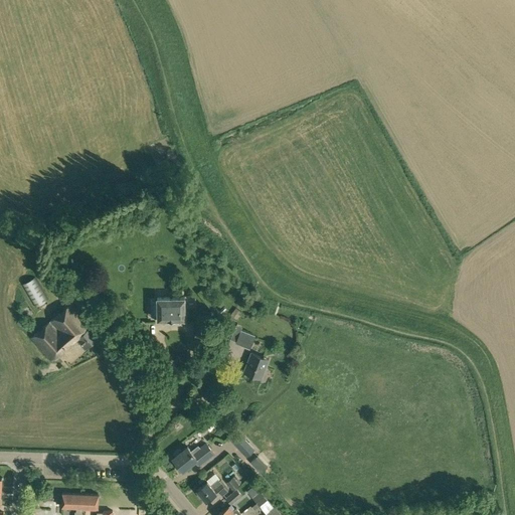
[(35,307),(49,299),(35,277),(22,285),(35,307)]
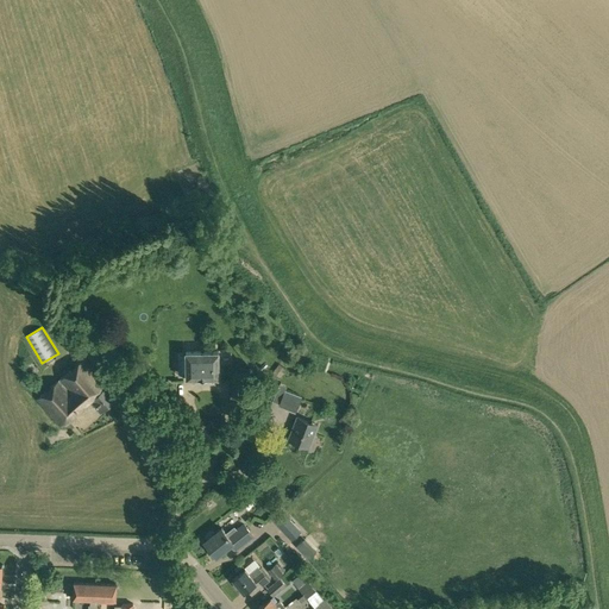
[(219,377),(219,351),(186,352),(186,377),(219,377)]
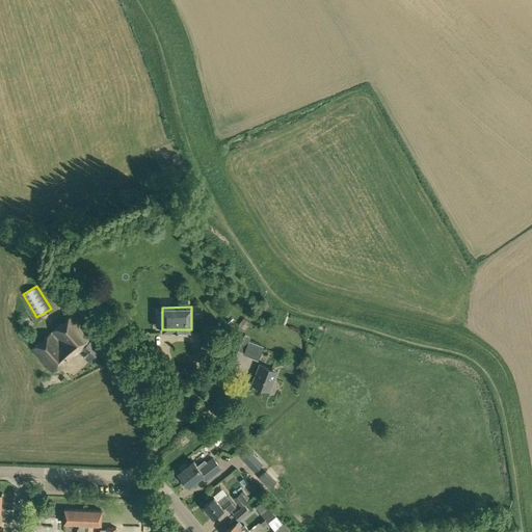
[(87,360),(103,347),(74,313),(32,348),(53,373),(79,350),(87,360)]
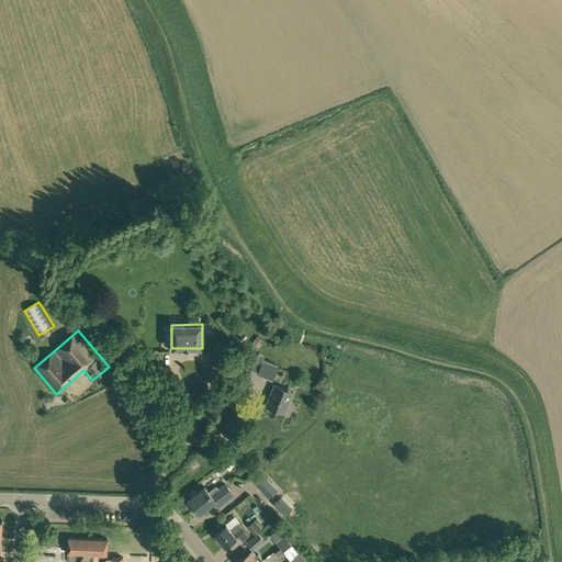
[(279,366),(262,359),(257,373),(256,375),(272,381),(279,366)]
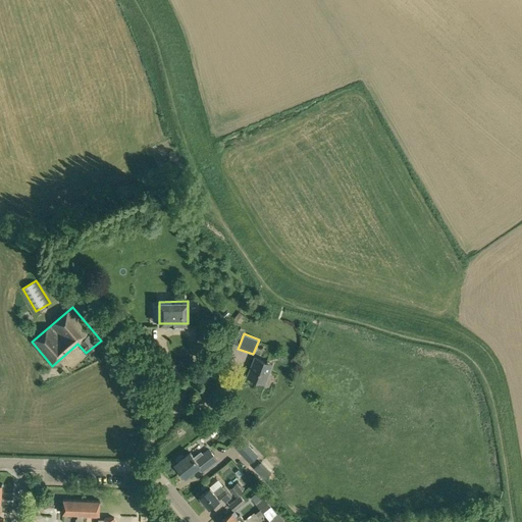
[(149,353),(138,354),(140,373),(151,372),(149,353)]
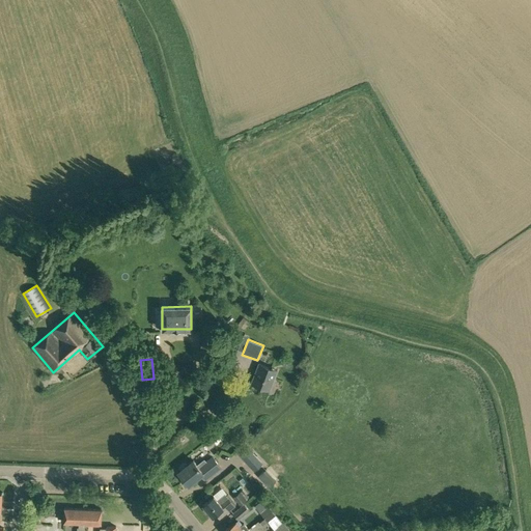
[(277,371),(259,364),(251,383),(270,390),(277,371)]
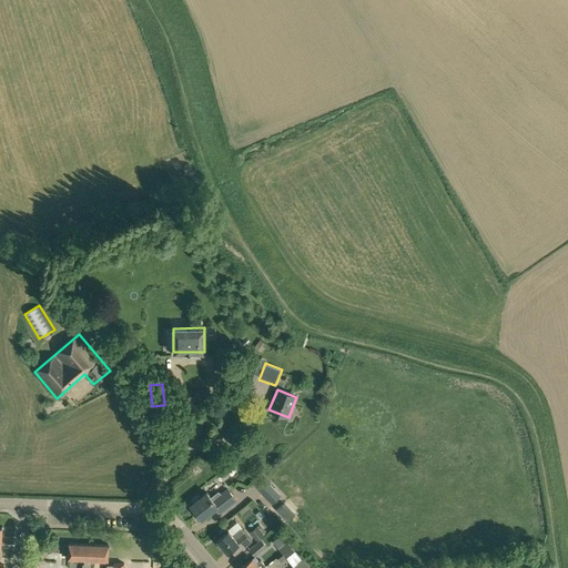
[(281,496),(270,485),(261,493),(272,505),(281,496)]
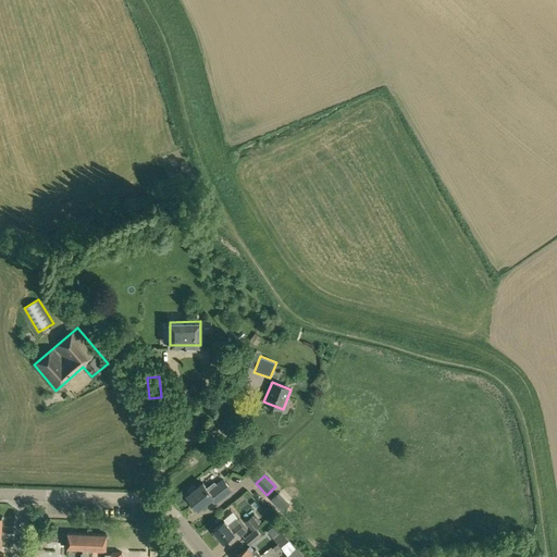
[(214,504),(231,491),(223,480),(209,491),(202,483),(196,487),(194,485),(187,490),(189,493),(186,495),(197,509),(210,498),(214,504)]
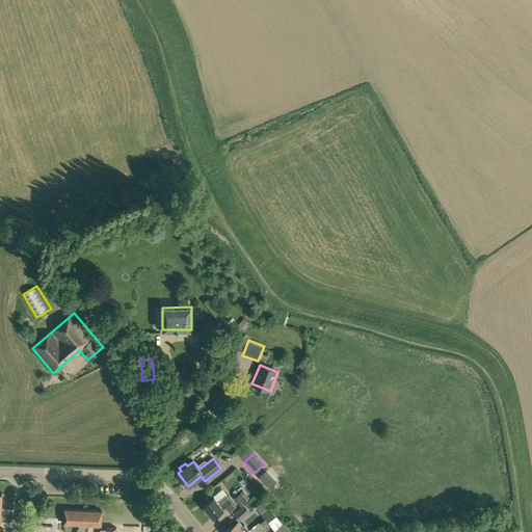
[(265,473),(260,477),(269,487),(274,482),(265,473)]
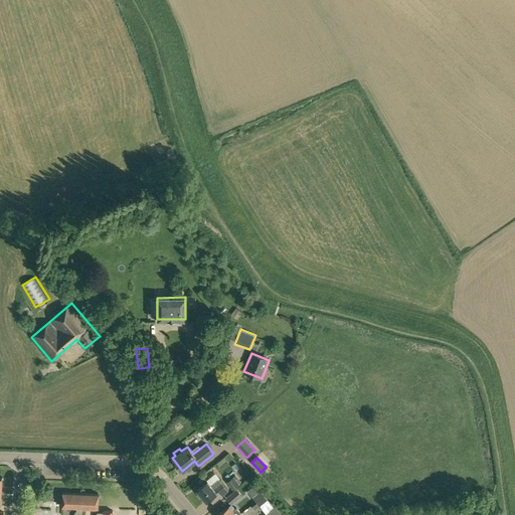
[(233,489),(238,484),(232,477),(227,482),(233,489)]
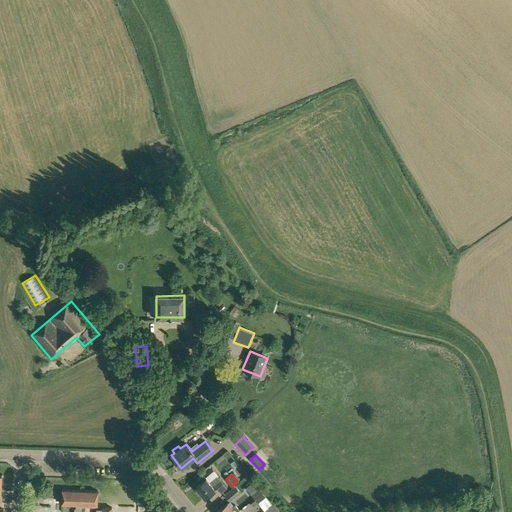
[(206,478),(195,487),(204,498),(207,495),(211,500),(225,488),(220,481),(216,477),(209,483),(206,478)]
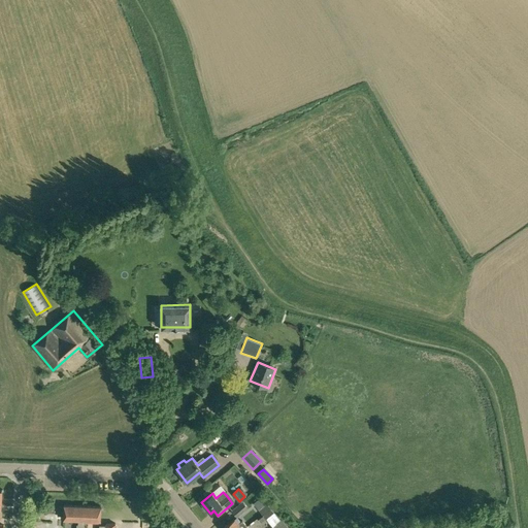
[(236,518),(248,507),(242,501),(231,510),(236,518)]
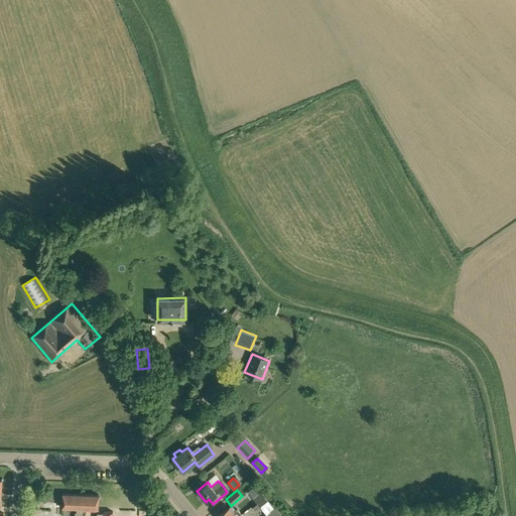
[(252,498),(257,504),(265,497),(260,492),(252,498)]
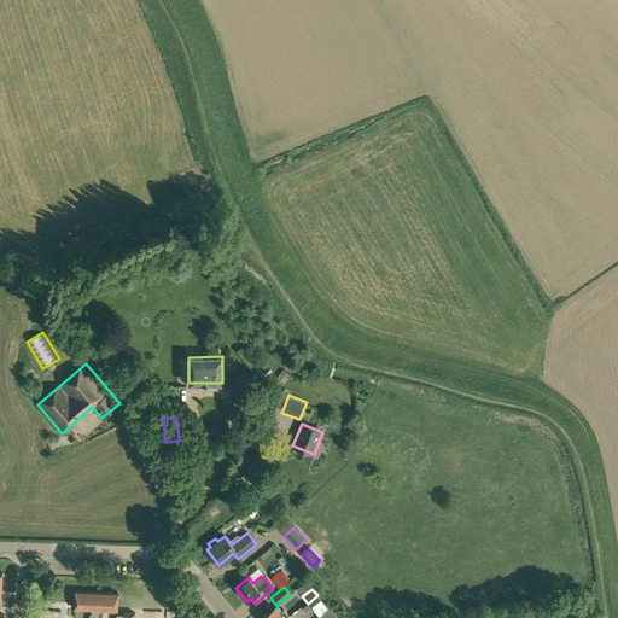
[(133,617),(134,613),(123,612),(123,614),(116,614),(115,617),(98,617),(98,610),(117,610),(117,593),(74,592),(74,593),(74,608),(91,608),(89,617),(133,617)]
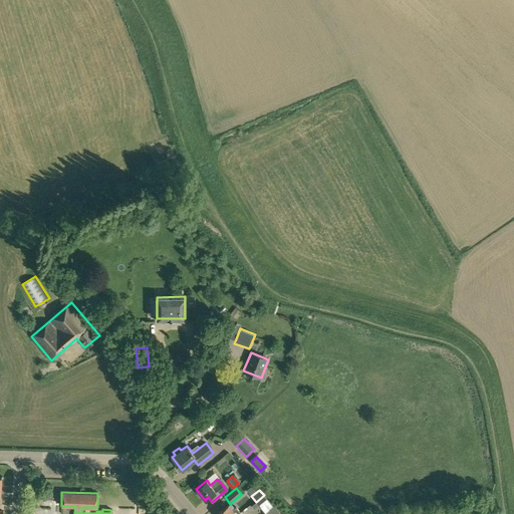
[(264,495),(256,502),(251,505),(252,506),(254,509),(259,505),(265,512),(272,506),(264,495)]
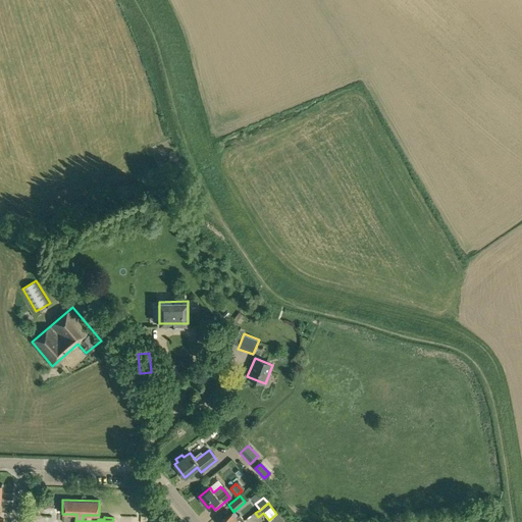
[(242,521),(244,520),(240,515),(235,518),(230,513),(219,521),(242,521)]
